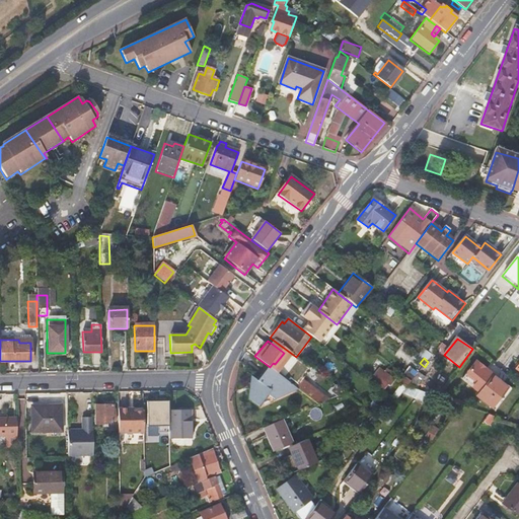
[(476,363),(463,379),(476,389),(489,373),(476,363)]
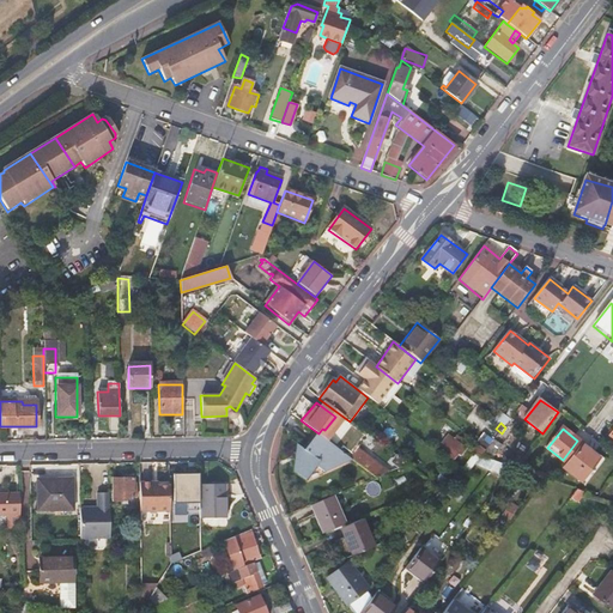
[(351,461),(350,460),(316,434),(302,451),(296,447),(295,473),(305,480),(315,467),(325,473),(351,461)]
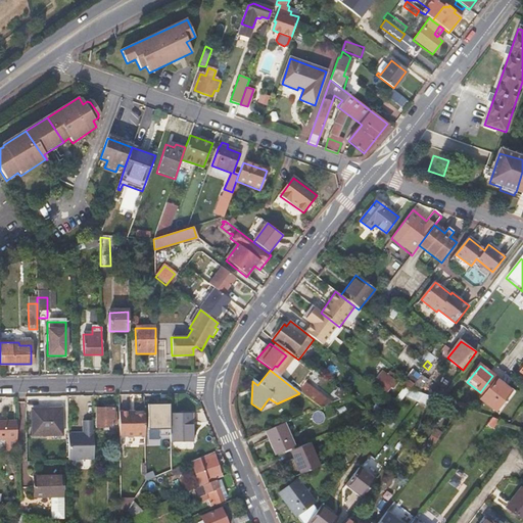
[(397,383),(383,372),(374,384),(381,390),(382,389),(386,392),(389,387),(392,389),(397,383)]
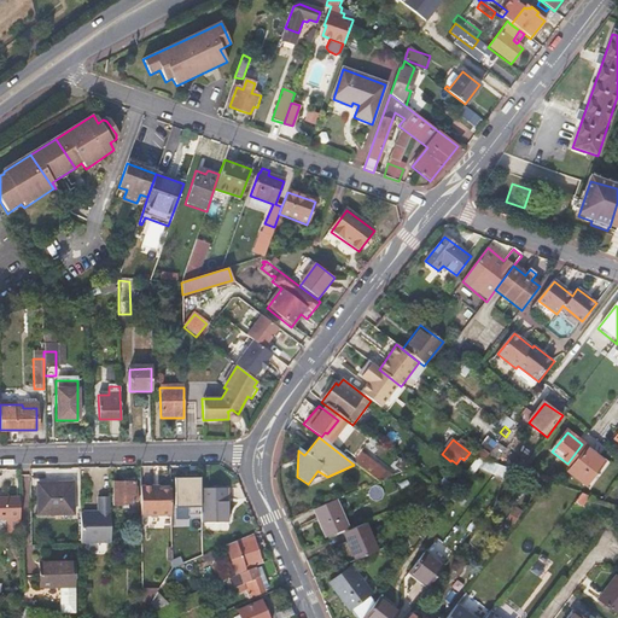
[(605,464),(589,453),(582,444),(567,464),(572,467),(567,473),(586,488),(587,487),(605,464)]
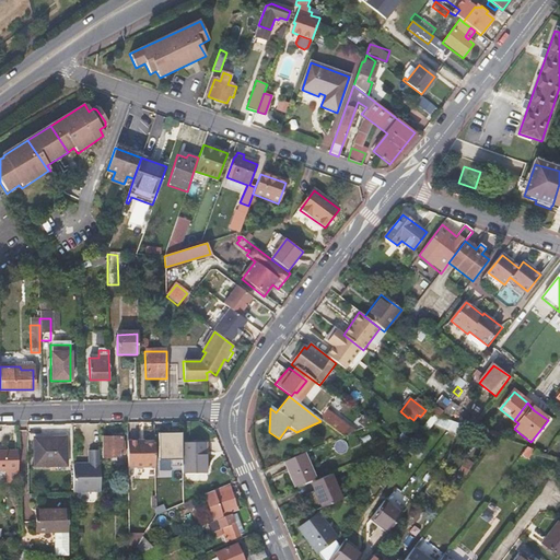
[(354,432),(327,410),(319,420),(321,421),(342,438),(354,432)]
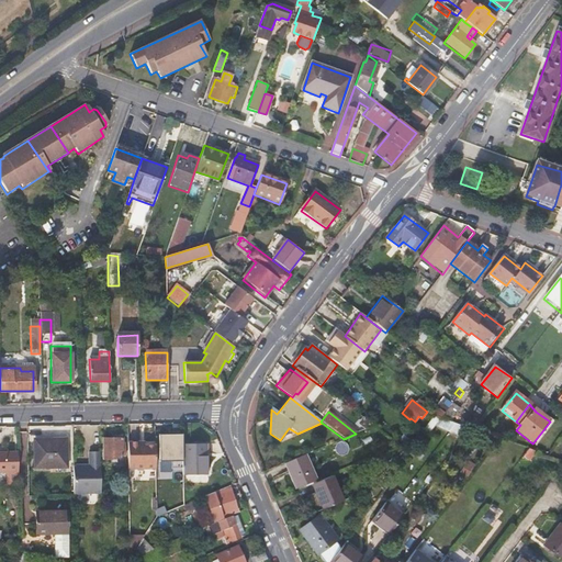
[(537,446),(553,425),(550,422),(534,442),(537,446)]
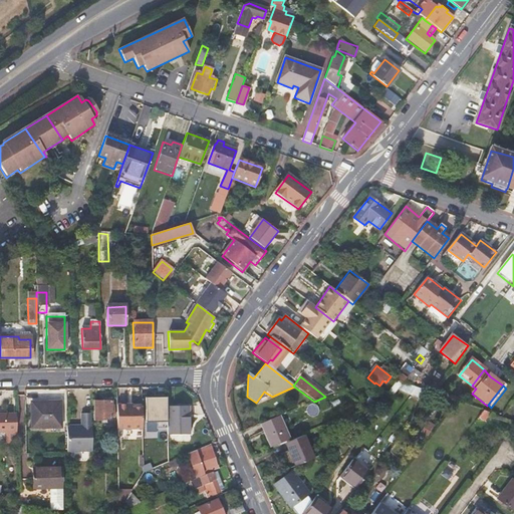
[(167,422),(167,408),(166,398),(148,398),(149,422),(167,422)]
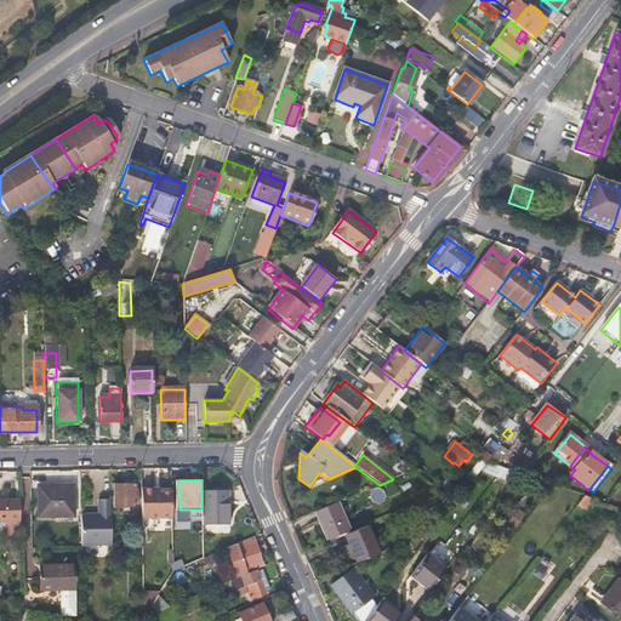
[(138,502),(136,502),(136,485),(114,485),(114,508),(123,508),(123,512),(130,512),(129,507),(136,507),(138,507),(138,502)]
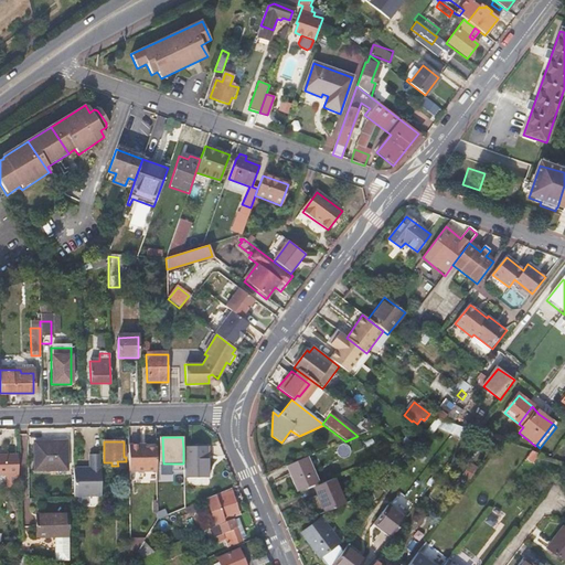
[(512,445),(504,443),(496,454),(501,459),(512,445)]
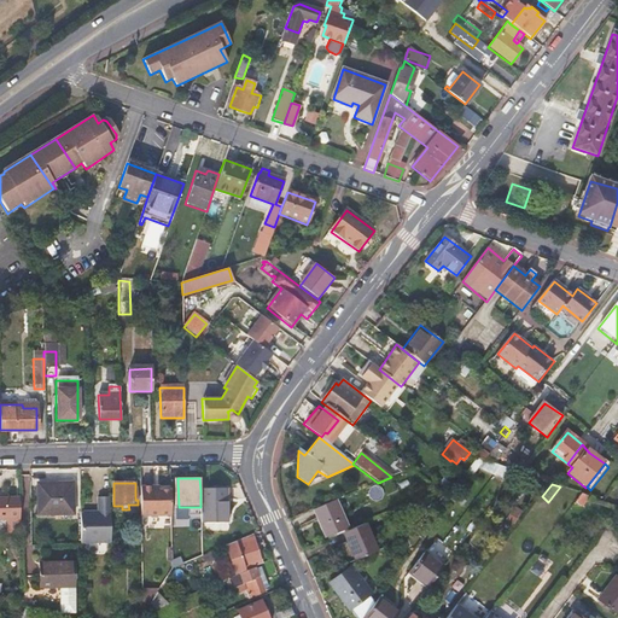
[(39,489),(40,516),(73,516),(73,485),(58,485),(58,489),(39,489)]
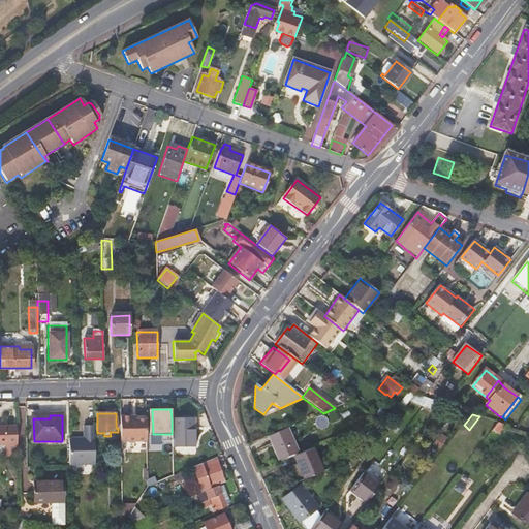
[(131,421),(131,416),(120,417),(120,442),(147,441),(146,419),(131,421)]
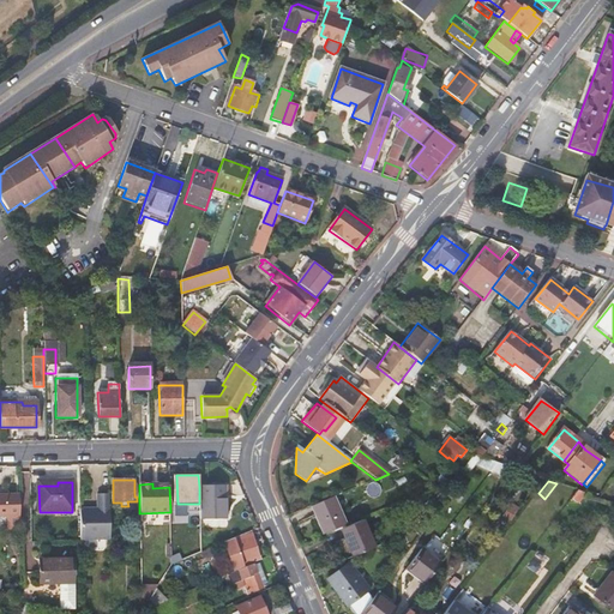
[(222,503),(222,486),(199,487),(199,504),(199,521),(224,519),(224,504),(222,503)]
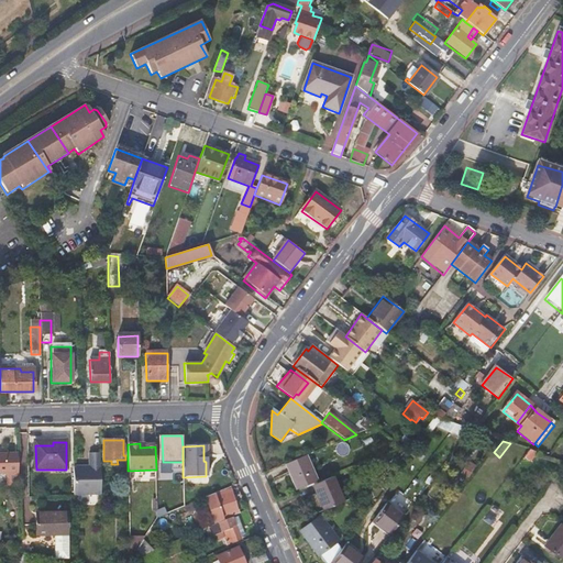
[(397,457),(395,451),(386,455),(388,461),(397,457)]
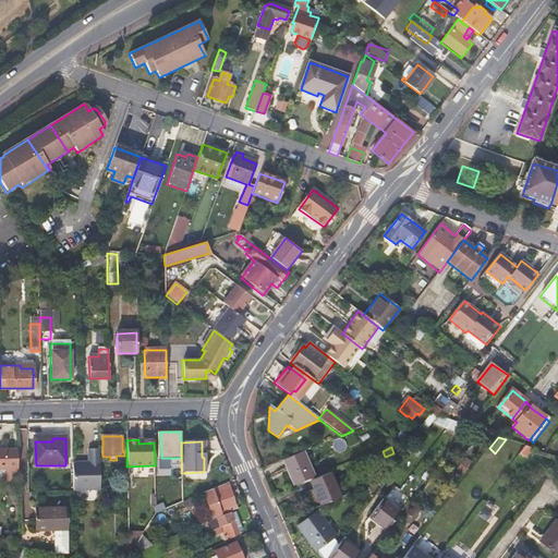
[(520,455),(524,459),(532,449),(525,447),(520,455)]
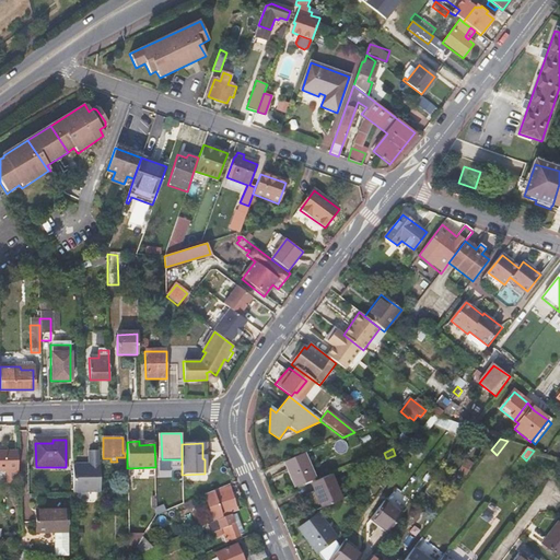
[(89,452),(89,465),(72,465),(72,467),(73,493),(101,492),(100,451),(89,452)]
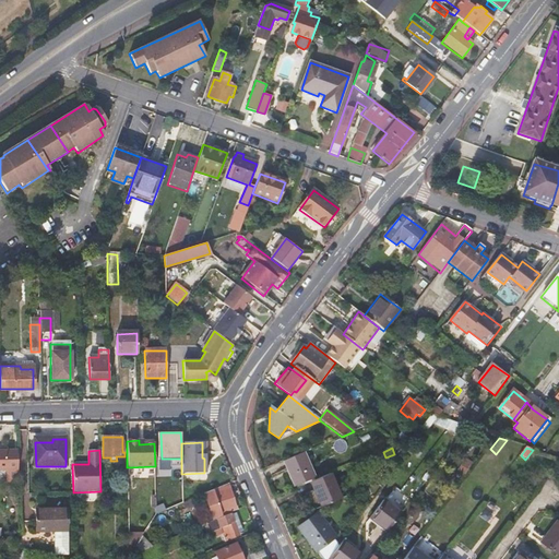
[(0,451),(0,471),(19,471),(19,466),(19,452),(0,451)]
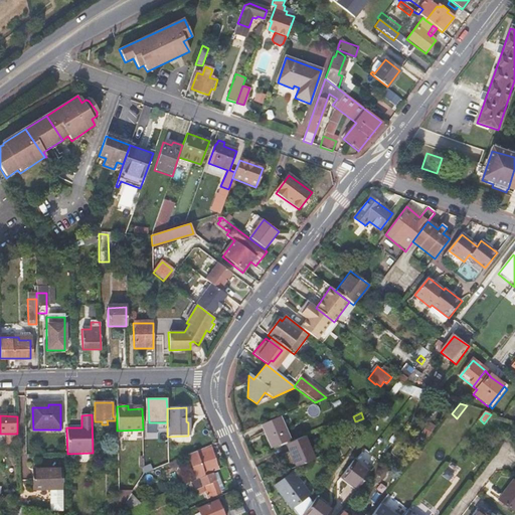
[(289,442),(279,418),(262,426),(271,450),(289,442)]
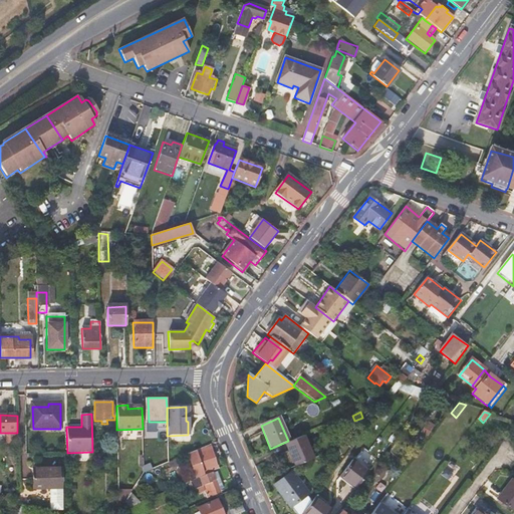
[(462,430),(456,438),(461,442),(472,428),(470,427),(465,432),(462,430)]
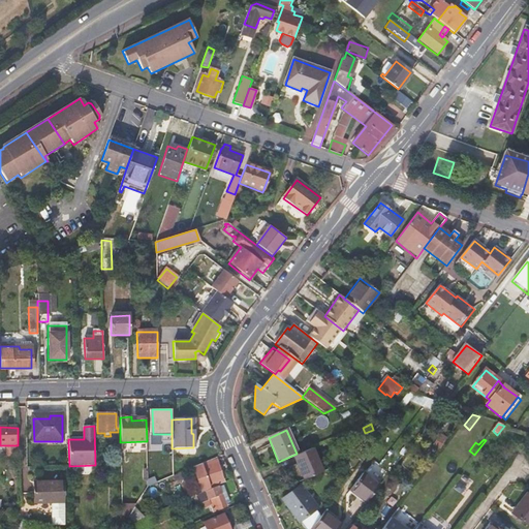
[(308,452),(291,459),(302,483),(318,475),(308,452)]
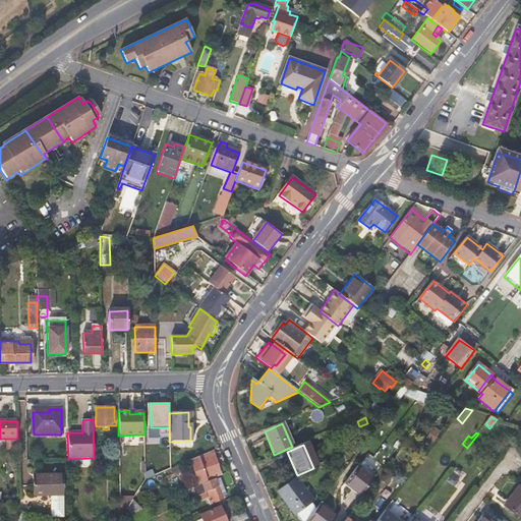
[(219,471),(214,453),(195,458),(190,460),(194,473),(203,469),(205,475),(219,471)]
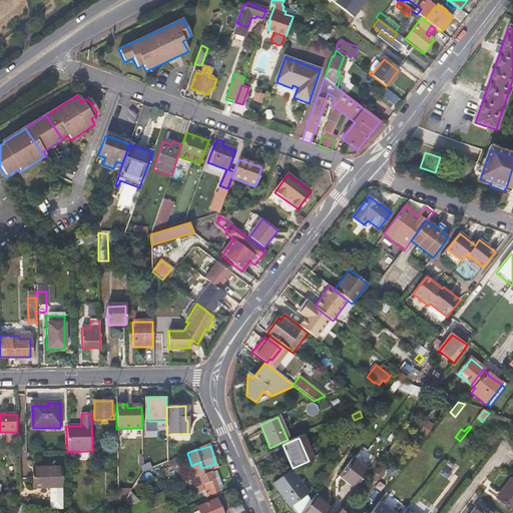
[(353,459),(340,474),(357,487),(368,472),(353,459)]
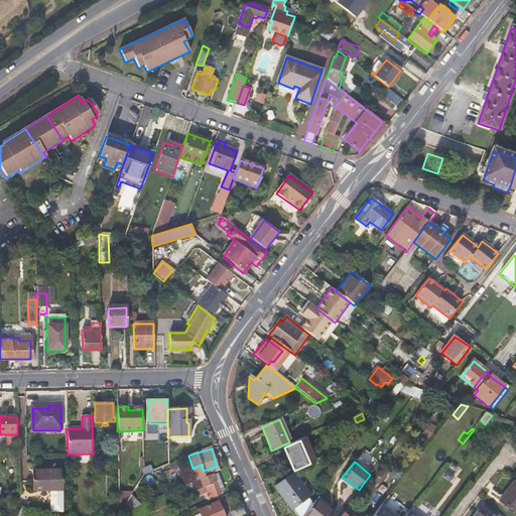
[(204,476),(218,471),(217,467),(203,471),(204,476)]
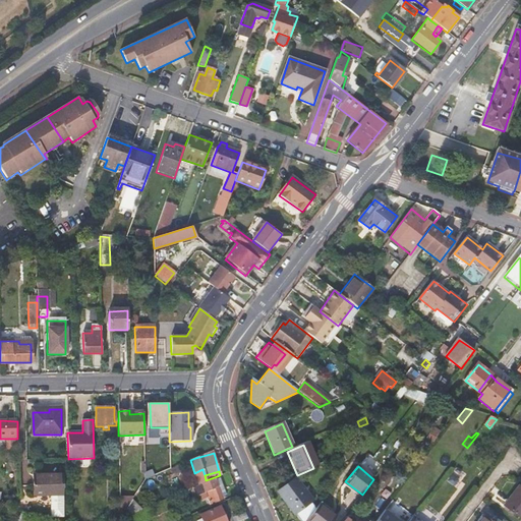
[(34,475),(35,496),(62,496),(62,475),(34,475)]
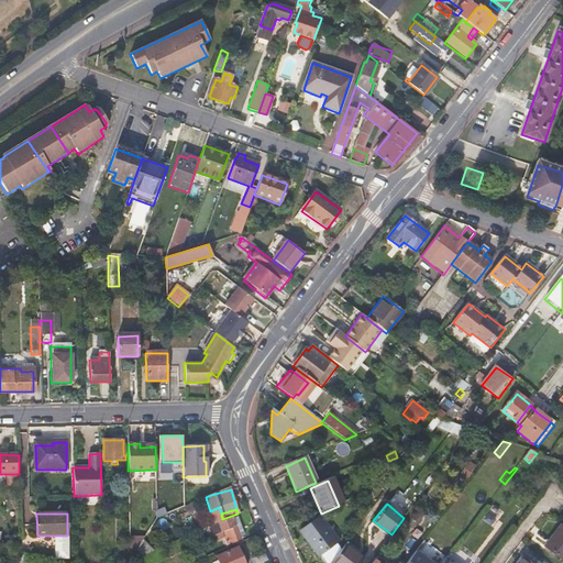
[(227,545),(240,539),(239,536),(233,521),(231,518),(207,528),(212,541),(222,537),(227,545)]
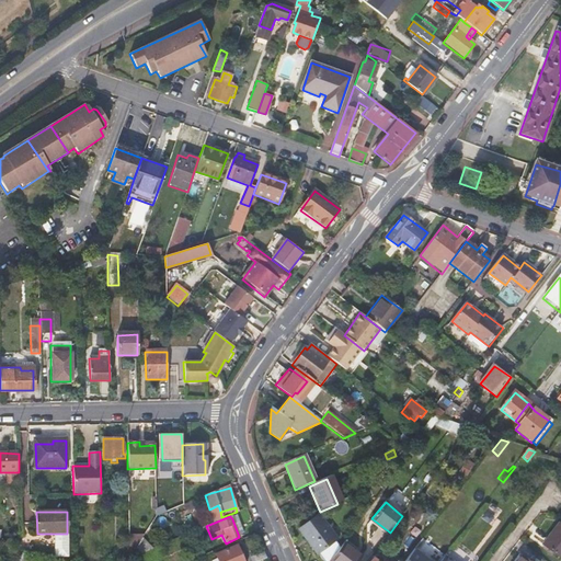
[(243,531),(237,517),(232,519),(238,534),(243,531)]
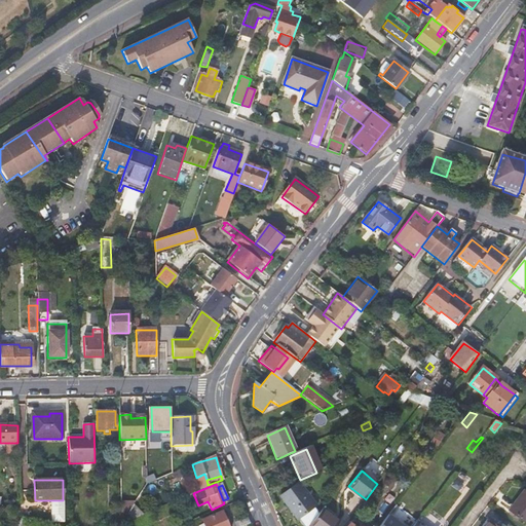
[(298,485),(279,498),(301,525),(309,525),(310,525),(318,516),(302,495),(304,493),(298,485)]
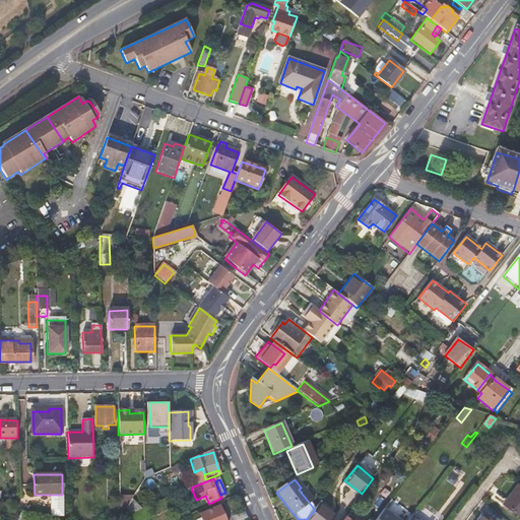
[(505,506),(519,518),(519,486),(505,506)]
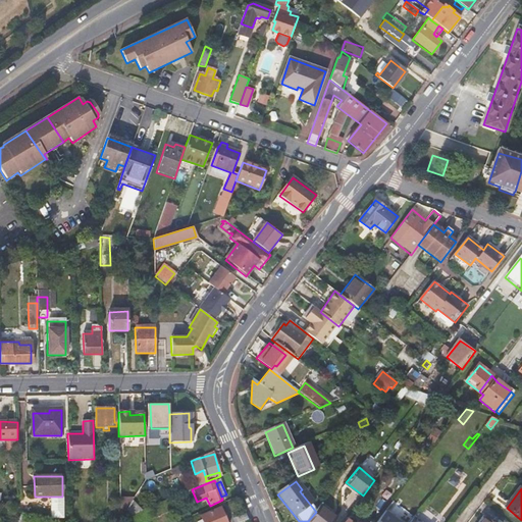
[(332,521),(336,517),(321,505),(316,512),(308,521),(309,521),(332,521)]
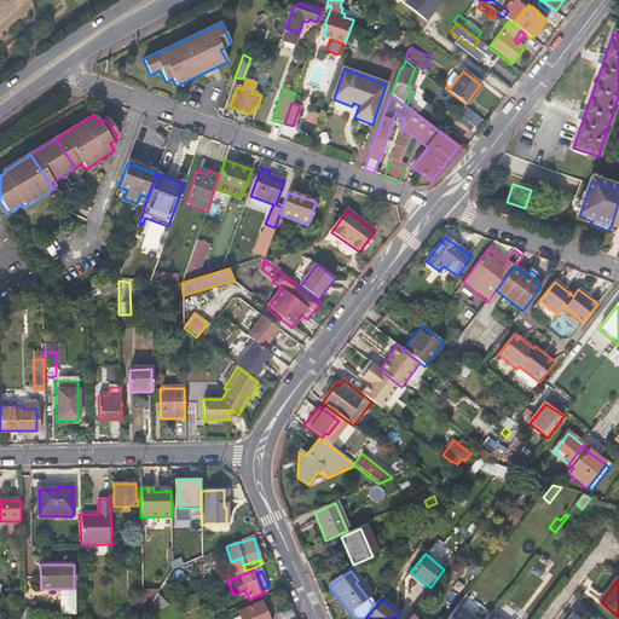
[(236,613),(238,618),(267,618),(260,602),(236,613)]
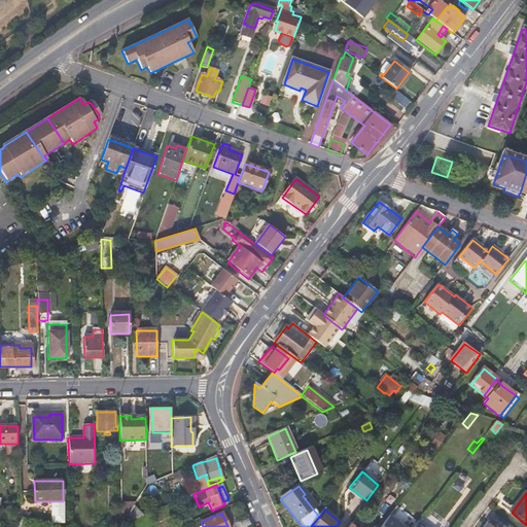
[(236,526),(244,526),(250,525),(247,518),(235,523),(236,526)]
